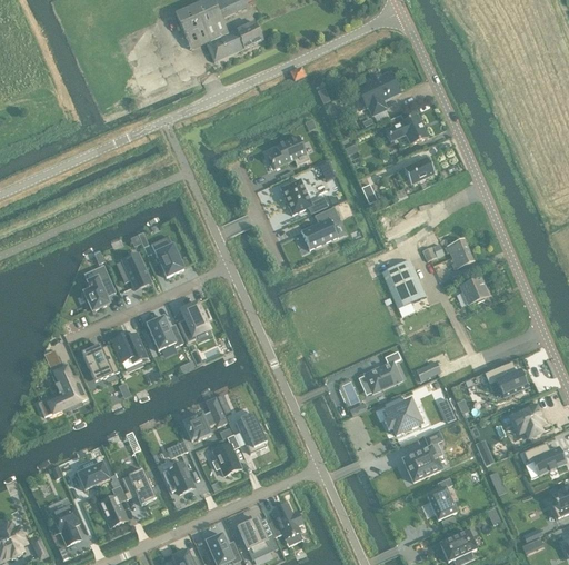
[(256,19),(246,23),(228,31),(221,17),(248,5),(255,1),(255,0),(200,0),(175,11),(191,48),(206,41),(215,60),(265,38),(256,19)]
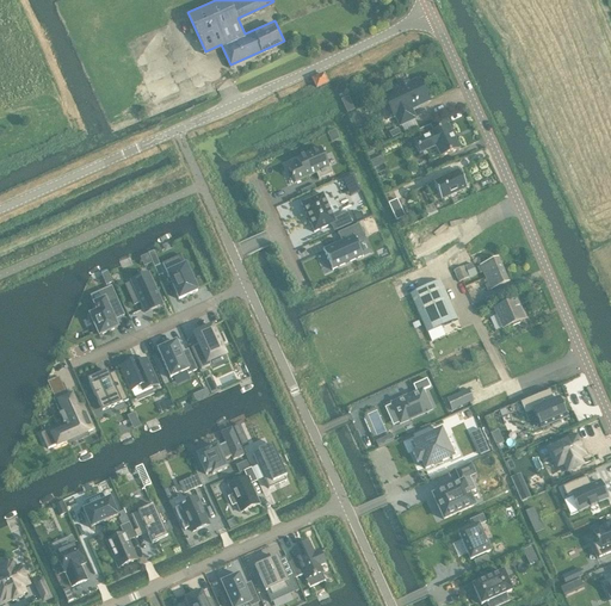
[(316,84),(327,79),(323,70),(313,75),(316,84)]
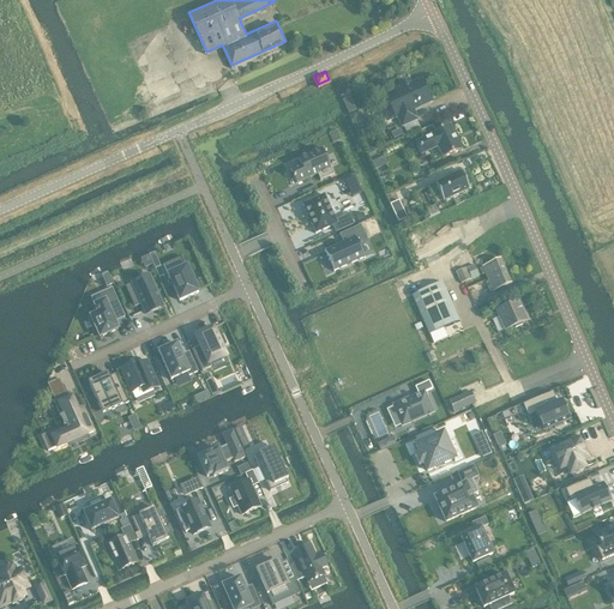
[(392,106),(385,109),(389,116),(398,113),(402,122),(403,121),(416,115),(417,115),(416,114),(411,106),(431,97),(428,92),(429,89),(426,82),(422,80),(420,76),(410,80),(409,78),(399,83),(401,85),(385,92),(392,106)]
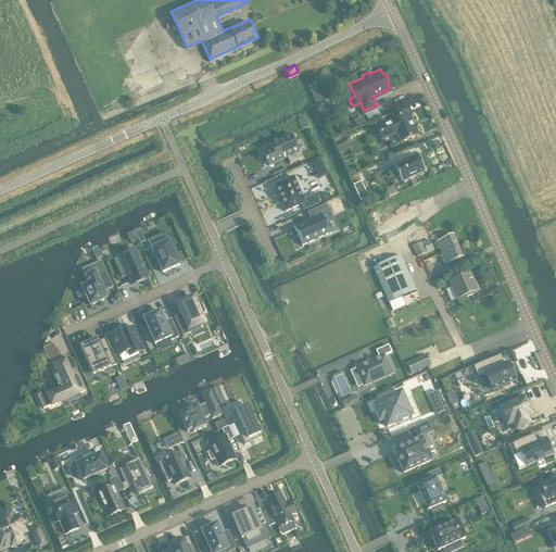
[(392,110),(380,115),(383,123),(391,120),(391,118),(395,116),(392,110)]
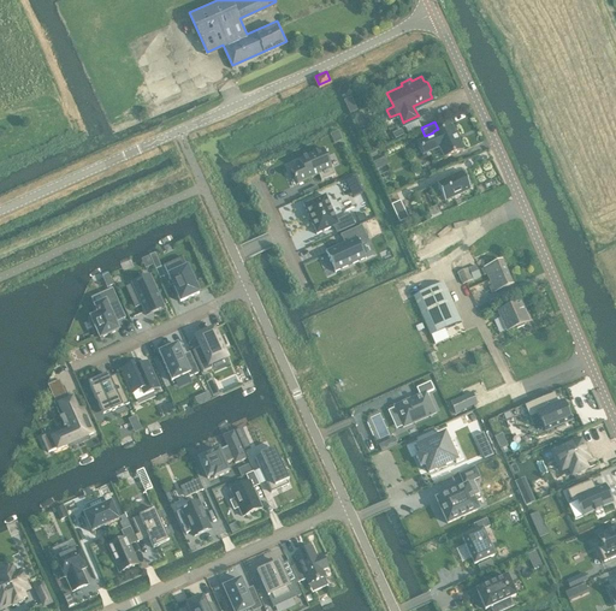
[(462,147),(451,123),(438,129),(433,131),(433,132),(425,136),(418,140),(422,152),(439,144),(444,155),(462,147)]
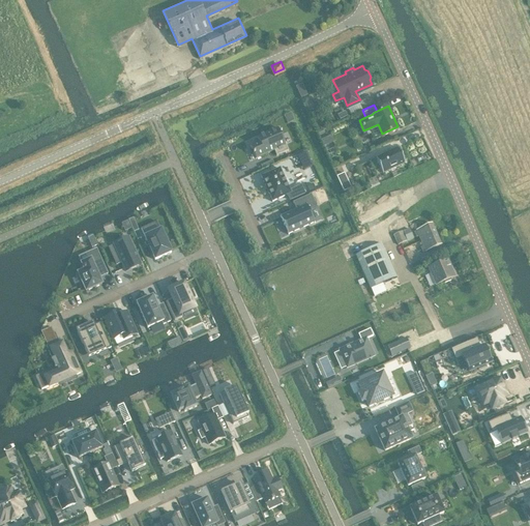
[(259,139),(251,143),(256,155),(274,147),(276,153),(288,147),(277,125),(257,135),(259,139)]
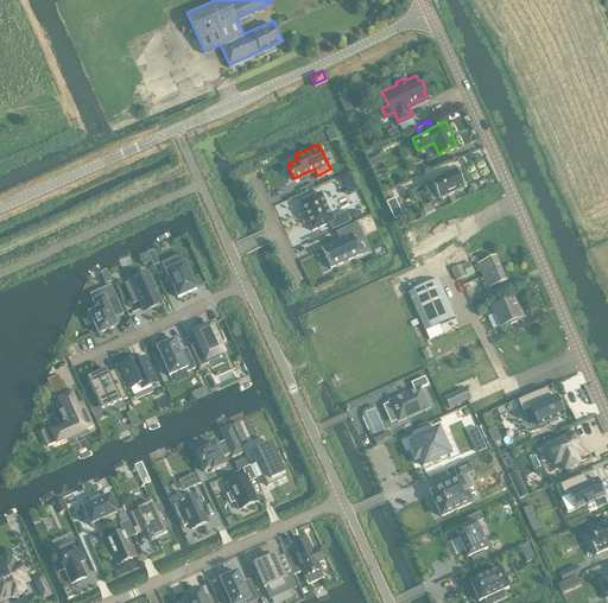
[(464,183),(457,166),(431,178),(439,195),(464,183)]
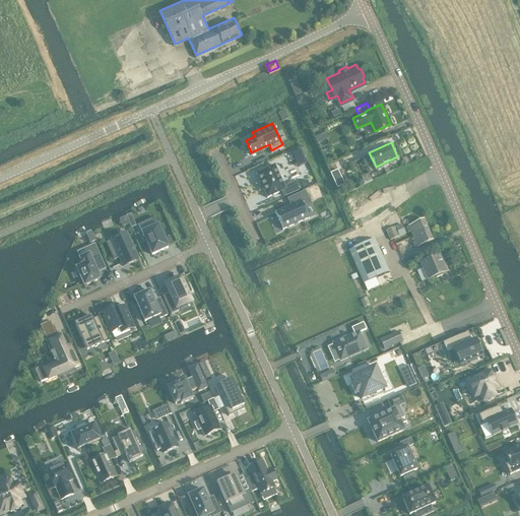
[(301,146),(293,150),(299,164),(307,160),(301,146)]
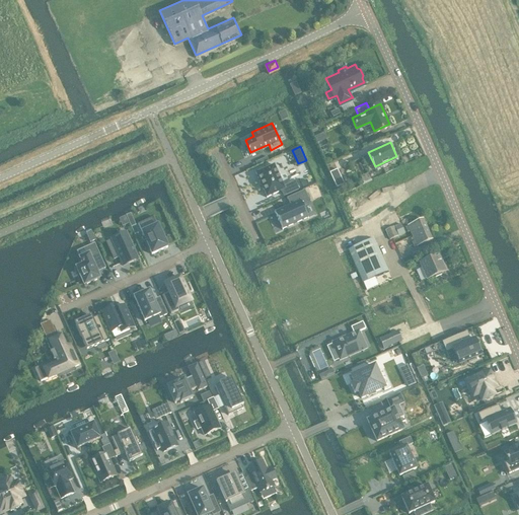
[(268,153),(255,158),(257,161),(269,156),(268,153)]
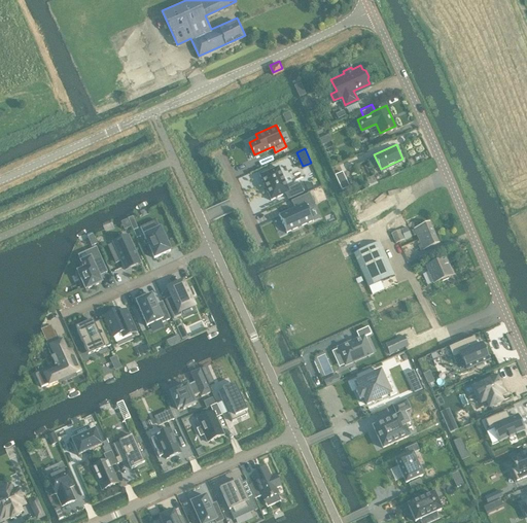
[(260,172),(259,173),(260,174),(260,173),(271,197),(271,198),(272,197),(285,190),(288,196),(303,189),(303,188),(300,181),(288,186),(278,166),(279,165),(278,164),(277,165),(260,172)]
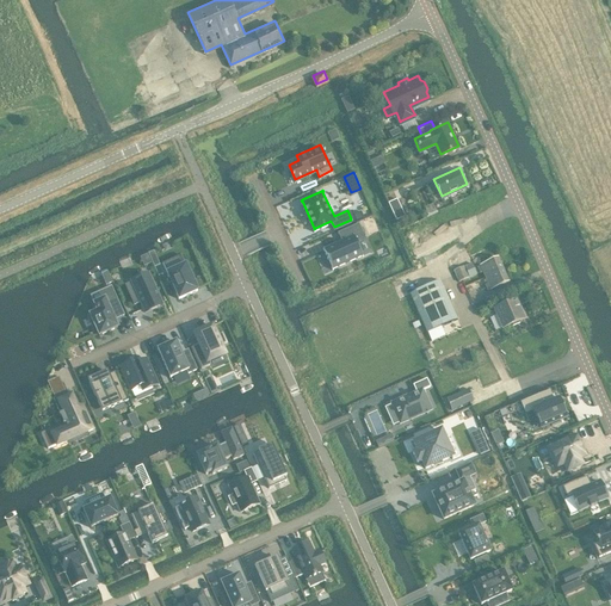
[(405,212),(396,196),(388,199),(396,217),(405,212)]
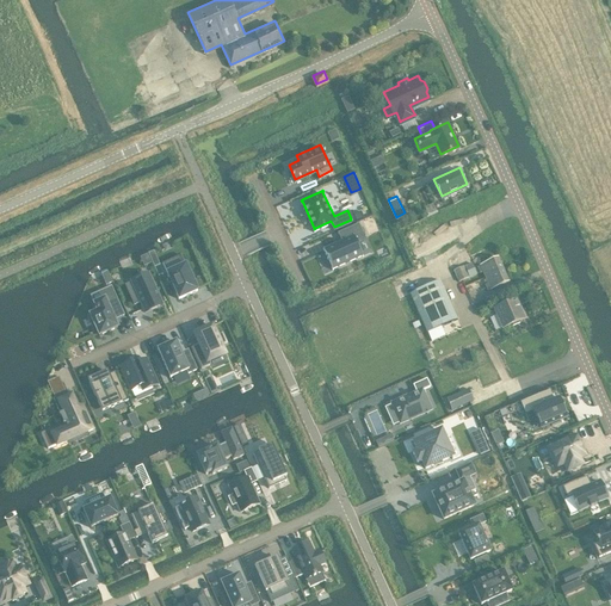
[(323,245),(322,245),(332,266),(333,266),(333,265),(362,252),(362,253),(363,253),(356,239),(365,234),(358,220),(338,229),(341,237),(323,246),(323,245)]
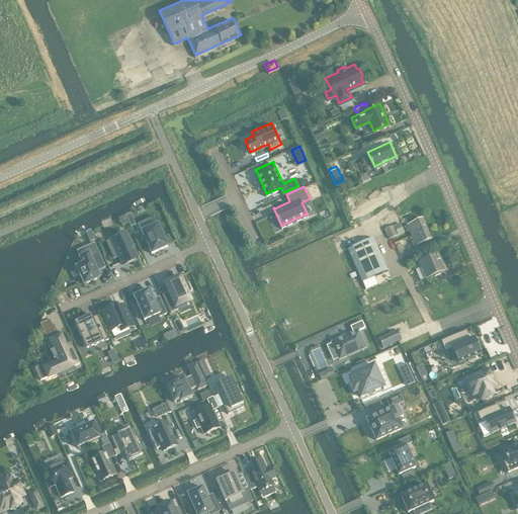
[(124,212),(119,216),(122,223),(127,220),(124,212)]
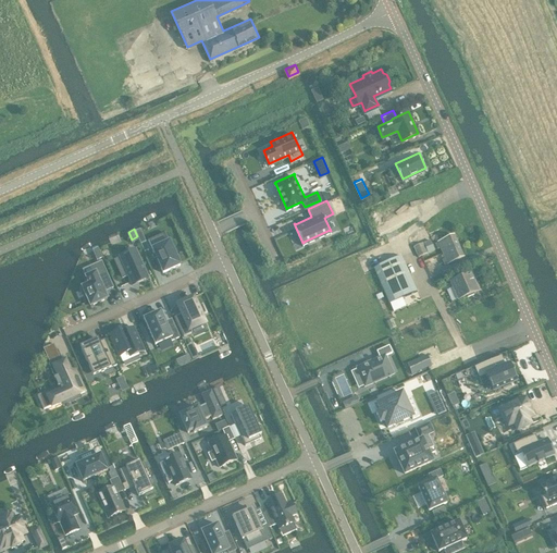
[(165,230),(148,237),(163,270),(180,262),(165,230)]
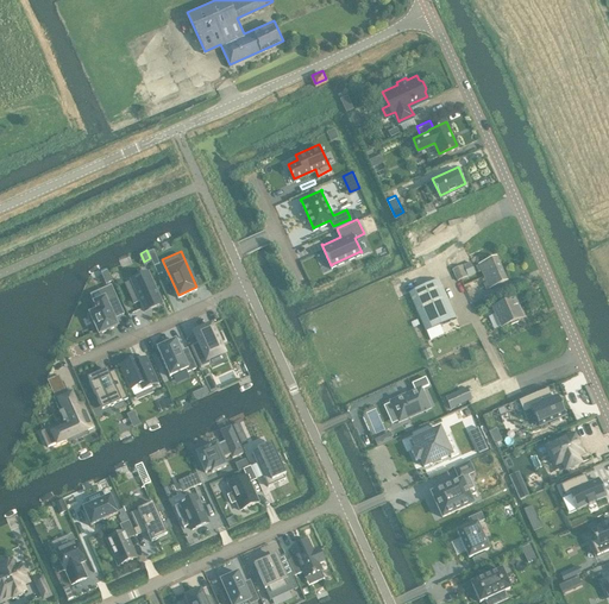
[(501,265),(496,253),(478,260),(478,262),(475,263),(477,269),(481,268),(483,274),(501,265)]
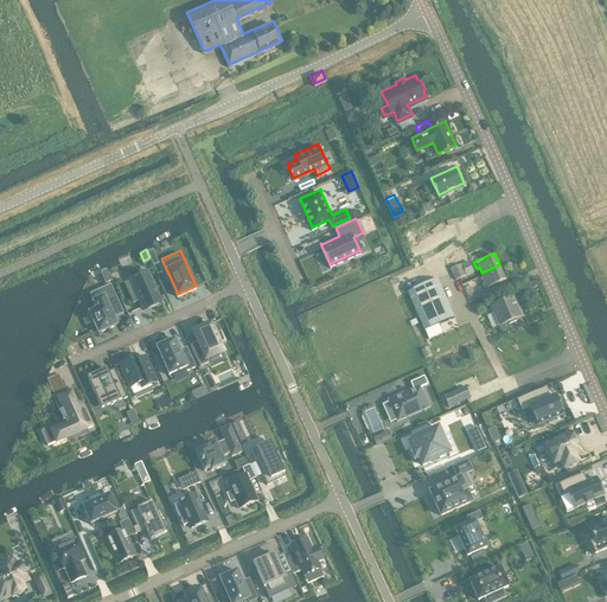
[(473,269),(468,257),(460,262),(465,273),(473,269)]
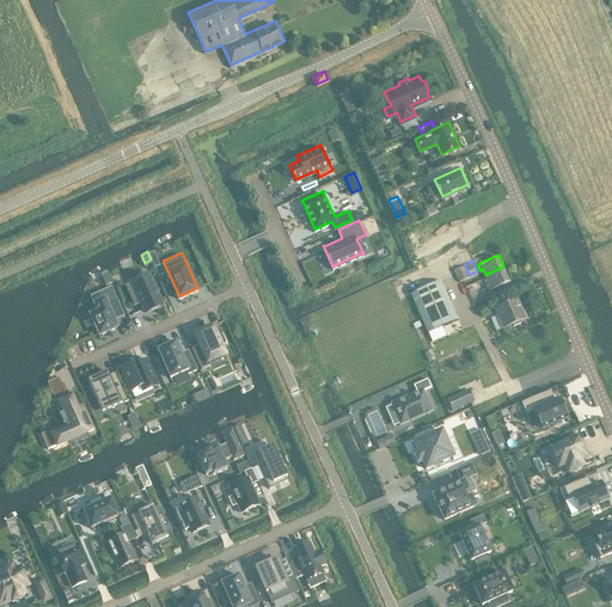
[(469,275),(464,264),(454,268),(459,280),(469,275)]
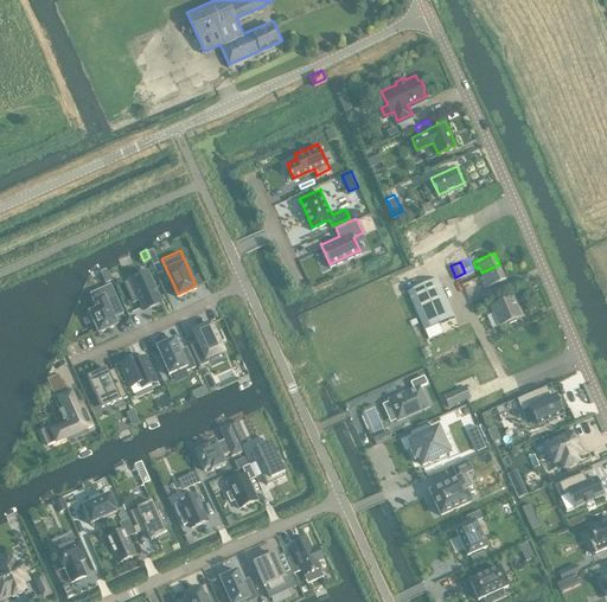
[(487,283),(505,276),(499,264),(481,273),(485,277),(481,280),(484,286),(487,283)]
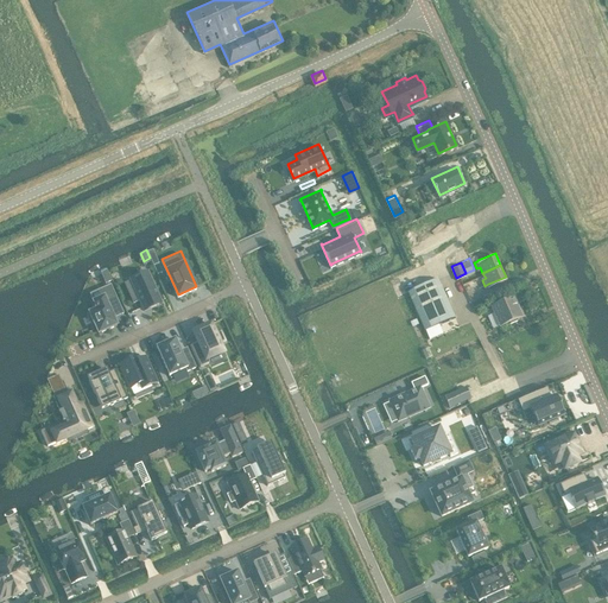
[(138,278),(132,280),(140,297),(144,308),(162,299),(147,270),(137,274),(138,278)]
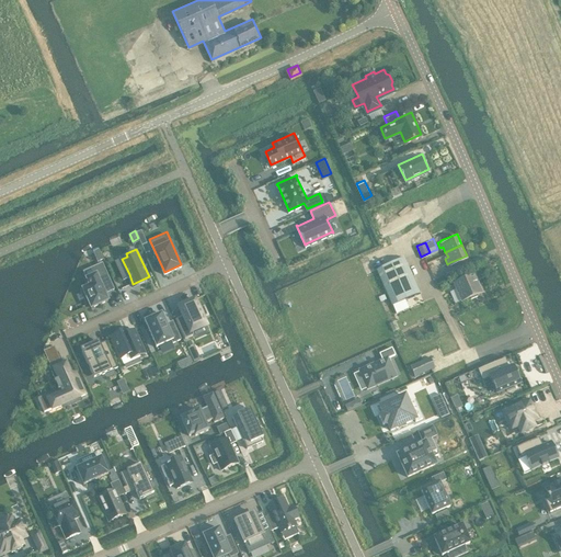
[(404,254),(376,266),(392,303),(420,291),(404,254)]
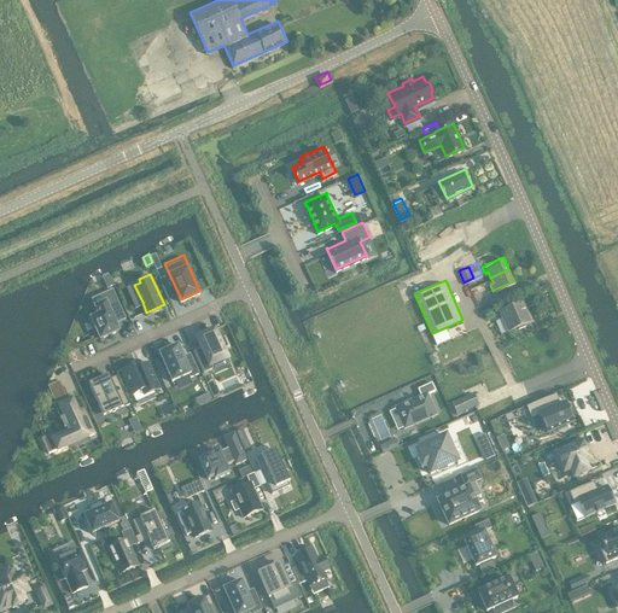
[(98,311),(91,315),(100,336),(118,327),(116,320),(114,315),(123,311),(112,286),(101,291),(105,299),(95,303),(94,303),(98,311)]
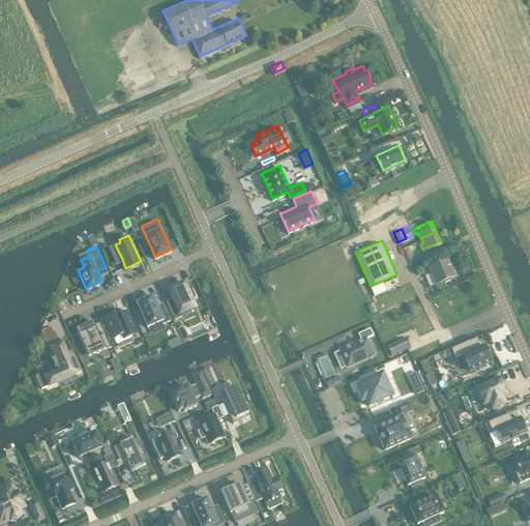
[(433,256),(430,249),(419,254),(422,260),(433,256)]
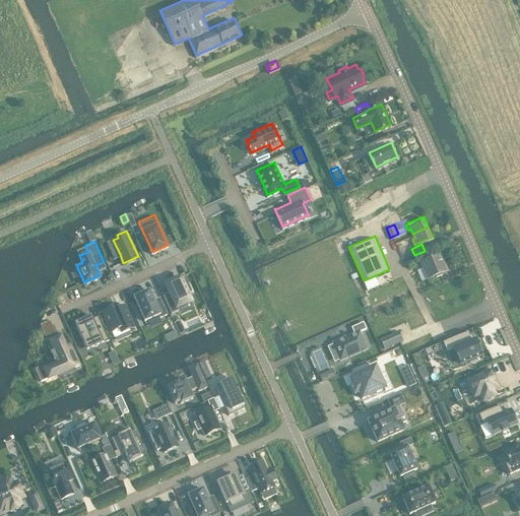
[(447,268),(440,252),(420,260),(428,276),(447,268)]
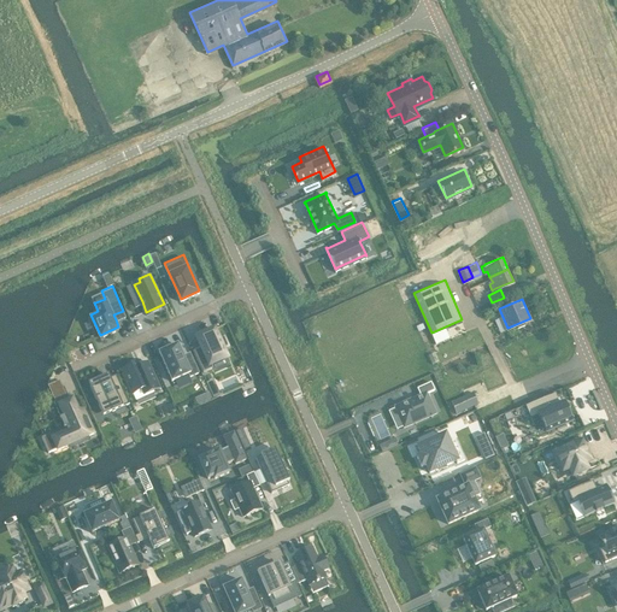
[(203,348),(197,351),(204,368),(211,364),(210,362),(227,354),(223,345),(228,342),(223,333),(218,335),(215,325),(197,334),(203,348)]
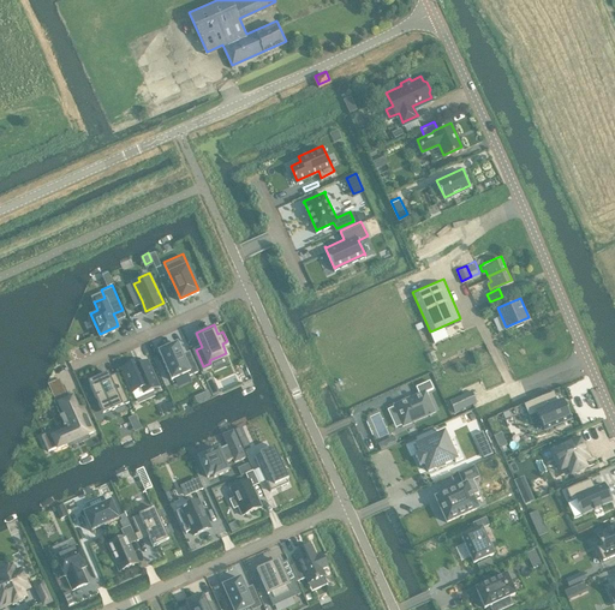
[(160,347),(159,348),(159,350),(163,358),(160,360),(163,368),(167,366),(171,376),(171,377),(172,376),(187,369),(190,372),(197,369),(190,351),(183,354),(181,351),(177,341),(178,341),(177,340),(175,340),(175,341),(160,348),(160,347)]
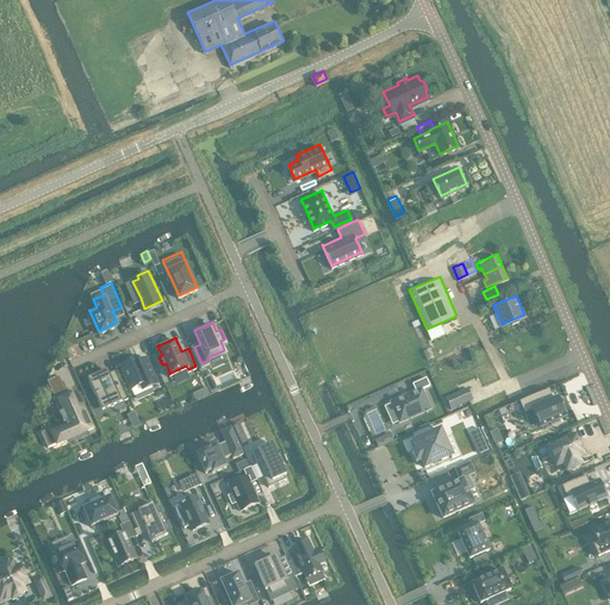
[(134,356),(120,362),(130,384),(131,386),(139,381),(142,387),(157,380),(145,355),(135,360),(134,356)]
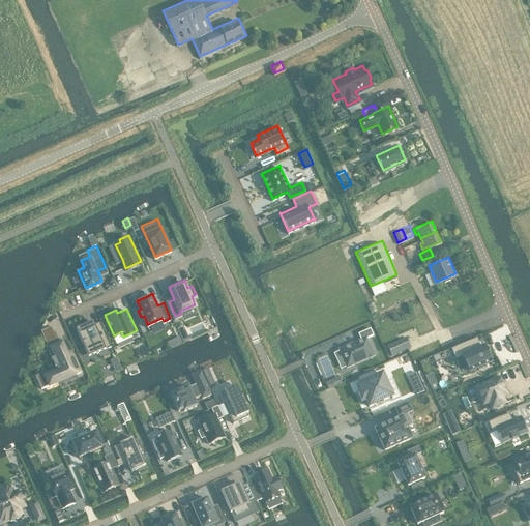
[(93,319),(76,326),(77,328),(86,349),(88,354),(96,351),(111,344),(100,319),(94,322),(93,319)]
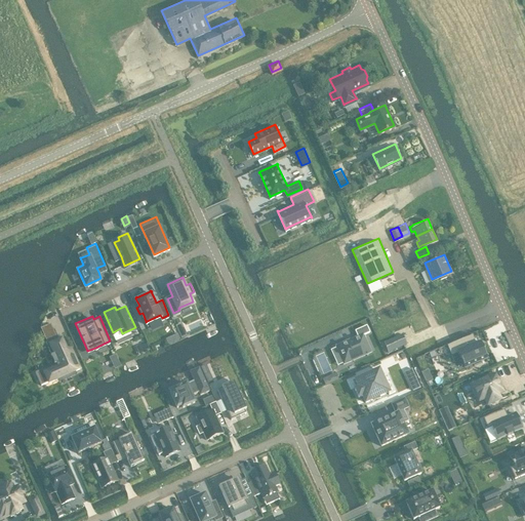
[(50,320),(45,323),(48,329),(53,327),(50,320)]
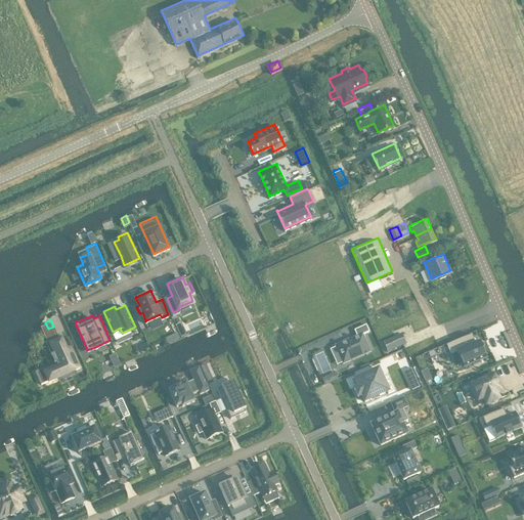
[(365,321),(354,328),(357,333),(362,331),(362,332),(368,329),(365,321)]
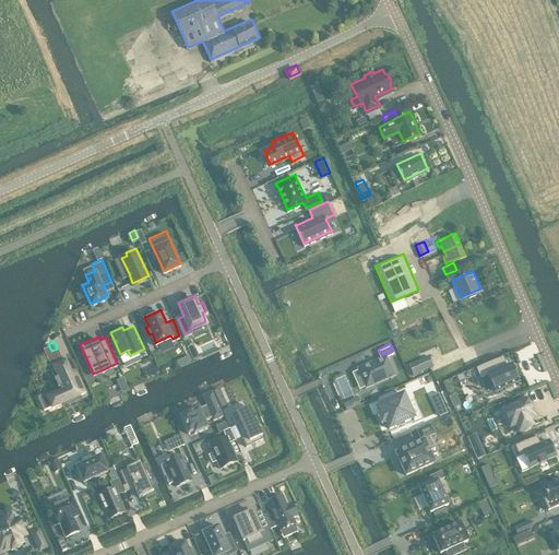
[(381,355),(357,366),(366,385),(394,372),(387,354),(387,353),(381,355)]
